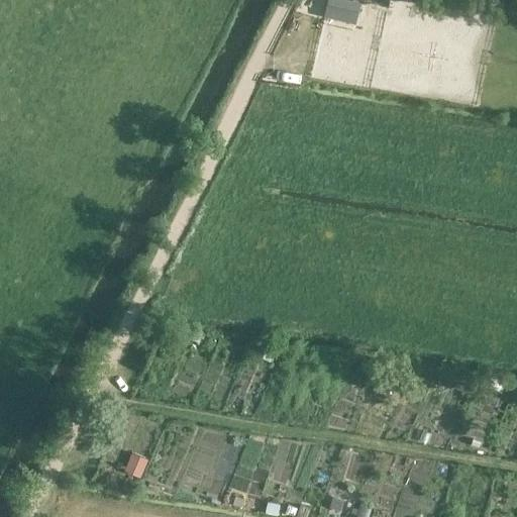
[(359,2),(351,0),(326,0),(323,15),(354,23),(359,2)]
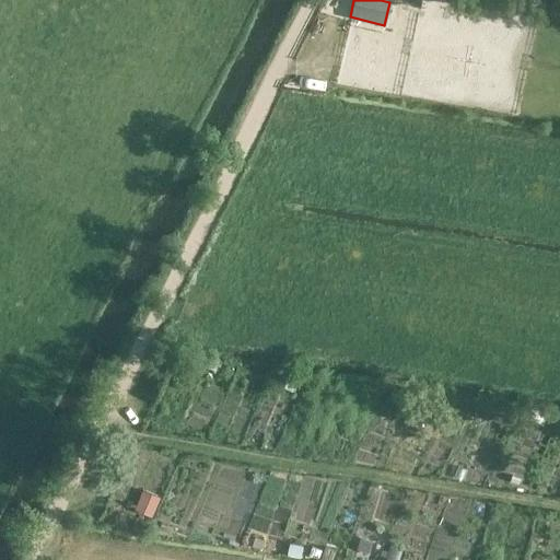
[(391,393),(388,400),(396,404),(399,396),(391,393)]
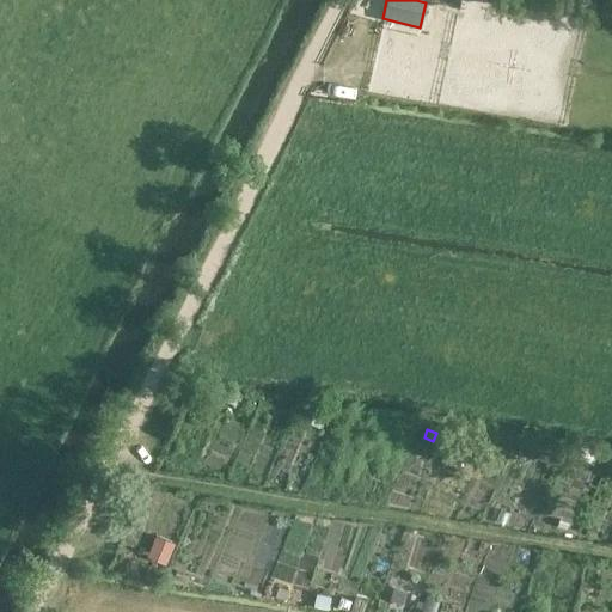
[(495,460),(501,447),(493,442),(487,457),(495,460)]
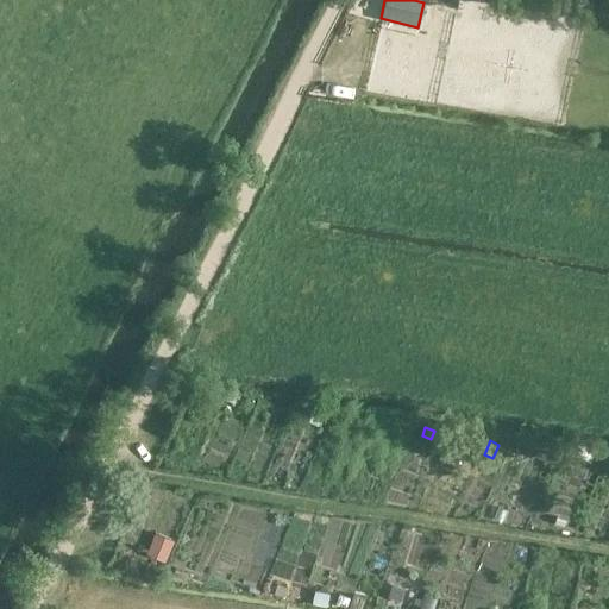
[(164,562),(174,540),(155,533),(146,553),(164,562)]
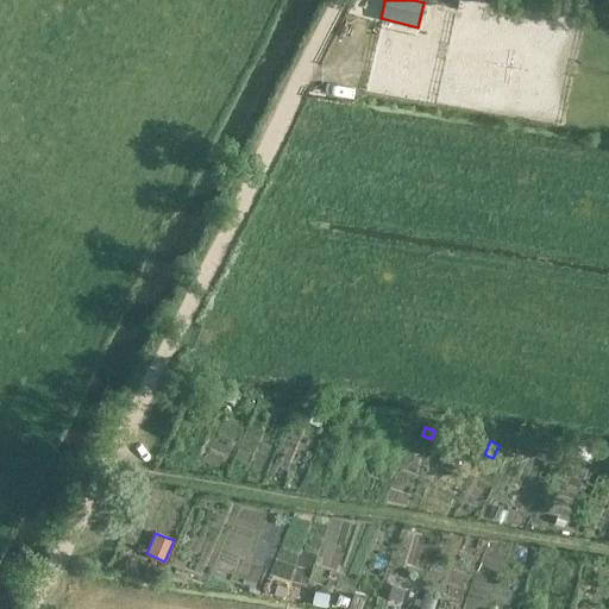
[(388,597),(400,601),(405,588),(391,584),(388,597)]
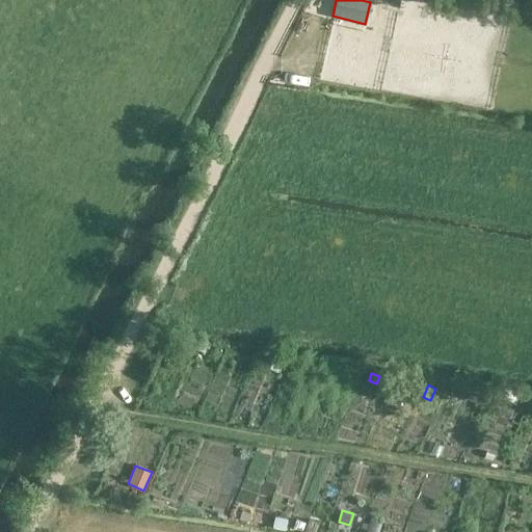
[(306,531),(315,531),(319,522),(309,519),(304,531),(306,531)]
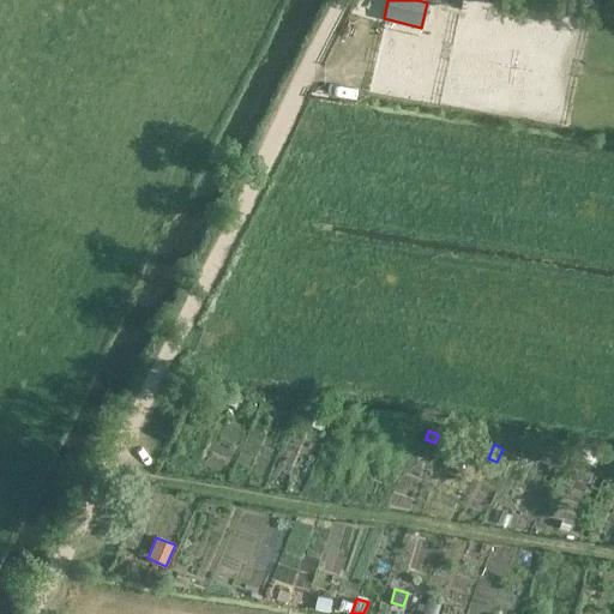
[(421,612),(427,613),(435,613),(440,603),(426,599),(421,612)]
